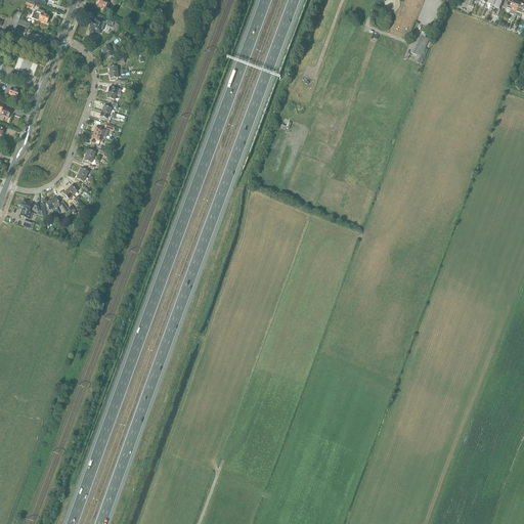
[(496,14),(494,14),(493,15),(497,17),(500,10),(499,9),(503,0),(471,0),(469,7),(474,8),(474,6),(472,6),(474,0),(498,9),(496,14)]
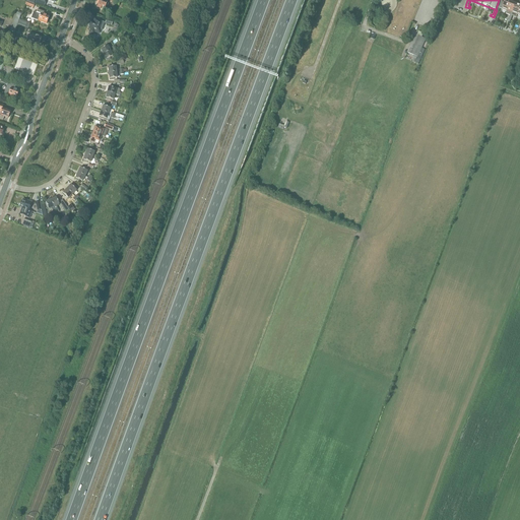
[(501,2),(499,8),(502,9),(502,10),(503,12),(505,13),(506,12),(507,11),(510,2),(505,0),(504,3),(501,2)]
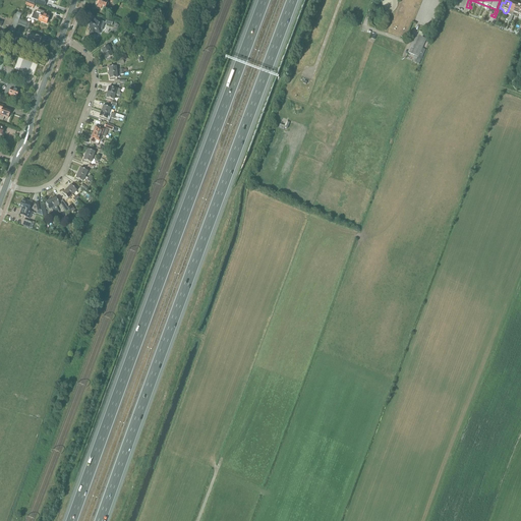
[(511,15),(511,16),(512,16),(517,4),(511,2),(508,11),(507,14),(511,15)]
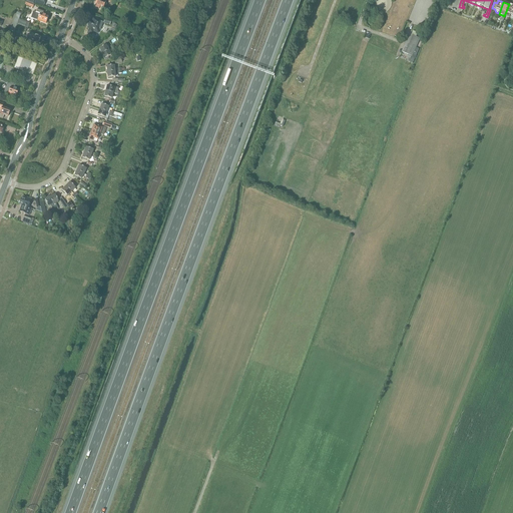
[(503,16),(502,18),(504,19),(505,16),(509,17),(510,15),(512,7),(512,5),(509,4),(504,16),(503,16)]
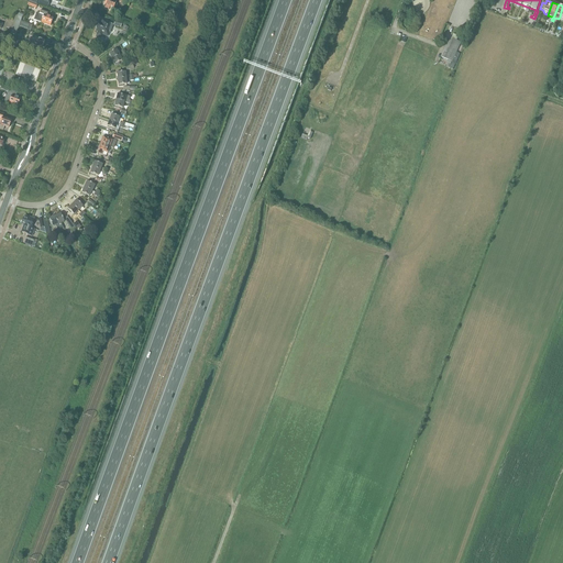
[(41,22),(51,25),(52,25),(53,22),(52,22),(53,19),(47,17),(48,13),(40,10),(39,13),(36,13),(34,20),(41,22)]
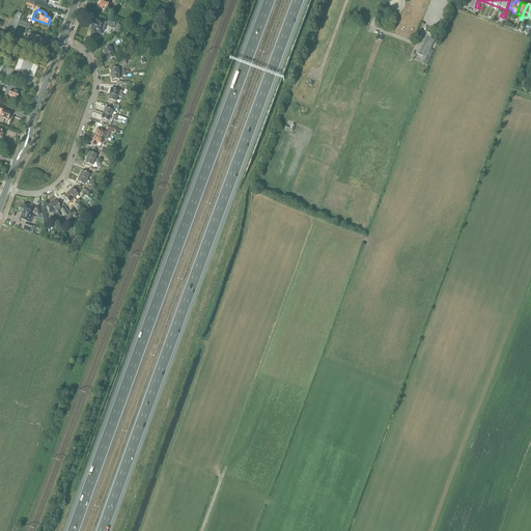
[(18,12),(9,32),(15,34),(15,33),(18,25),(20,21),(22,15),(21,15),(22,14),(18,11),(18,12)]
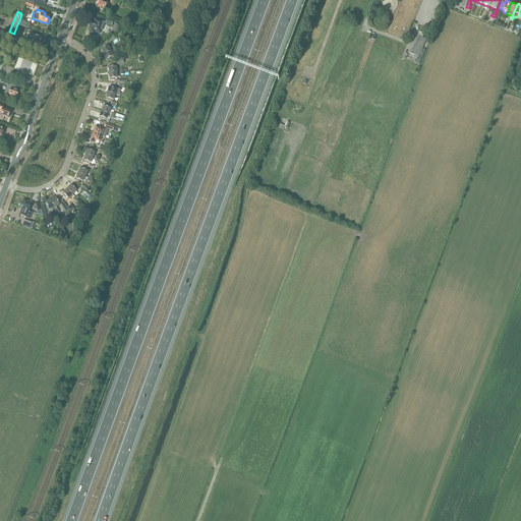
[(92,21),(89,30),(90,31),(89,34),(94,36),(95,33),(100,35),(102,31),(106,22),(94,18),(93,21),(92,21)]
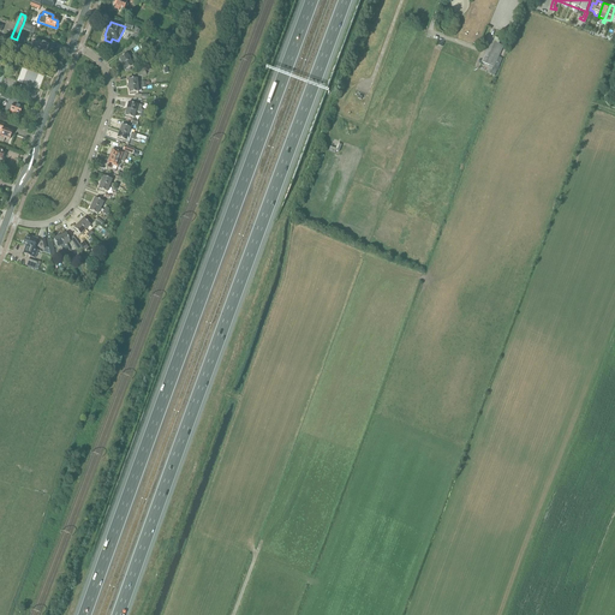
[(23,24),(21,29),(34,34),(35,28),(24,24),(23,24)]
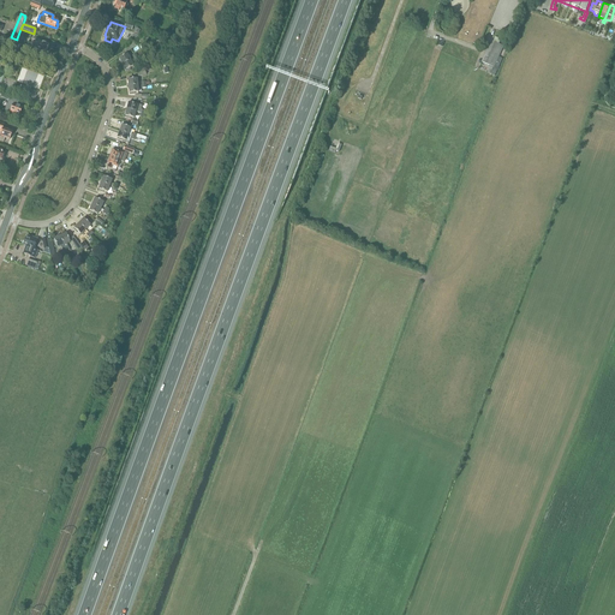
[(17,39),(13,51),(21,54),(25,42),(17,39)]
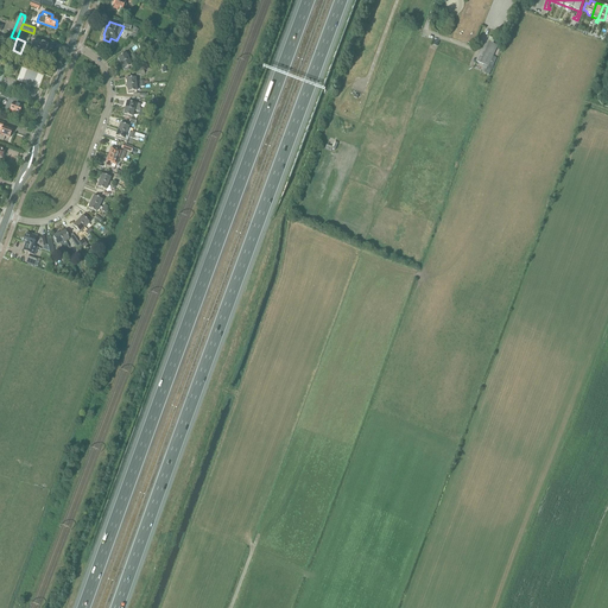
[(35,40),(32,48),(45,52),(45,51),(46,51),(48,49),(46,49),(48,44),(38,40),(38,42),(35,40)]
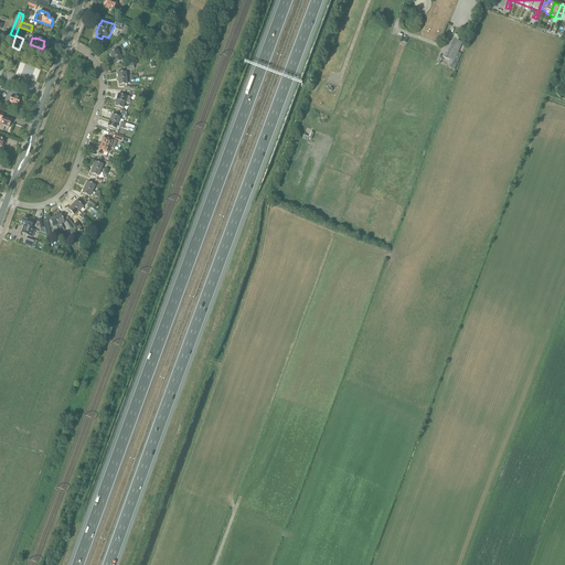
[(450,40),(447,49),(457,53),(461,44),(461,42),(458,41),(454,39),(451,38),(450,40)]
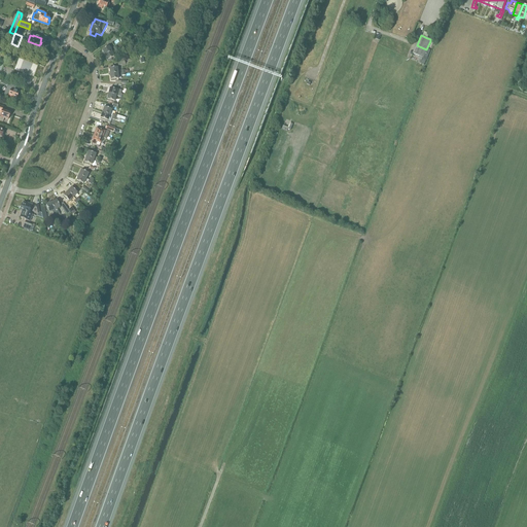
[(417,45),(413,54),(423,58),(422,60),(420,64),(424,65),(430,53),(430,51),(427,50),(426,49),(417,45)]
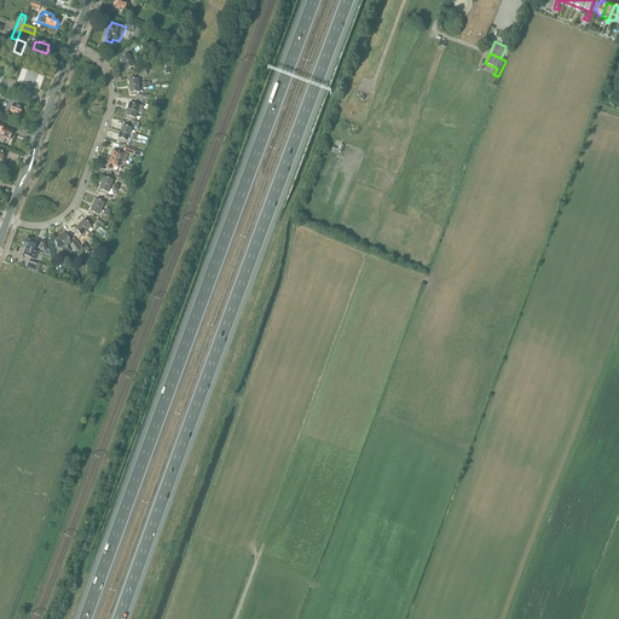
[(125,56),(120,58),(120,59),(123,65),(132,61),(128,55),(125,57),(125,56)]
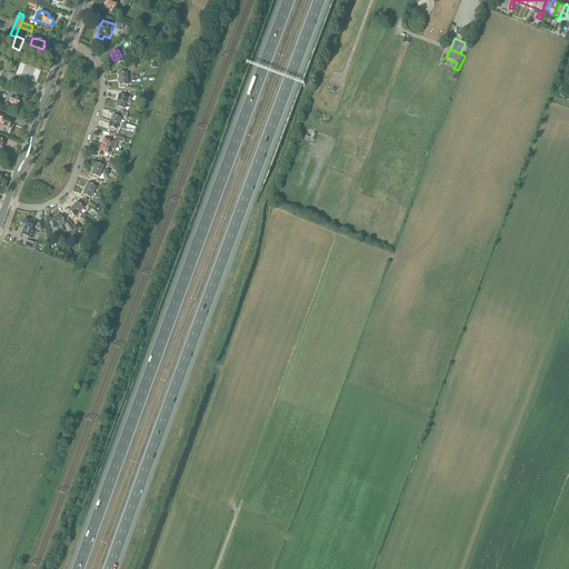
[(121,56),(113,60),(116,66),(117,67),(121,65),(120,63),(123,61),(121,56)]
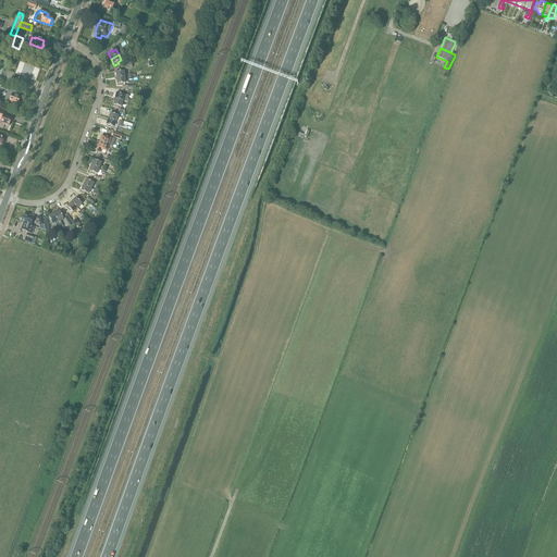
[(124,77),(116,78),(118,85),(118,86),(122,85),(122,84),(125,84),(125,81),(133,79),(133,77),(132,76),(128,77),(125,77),(124,77)]
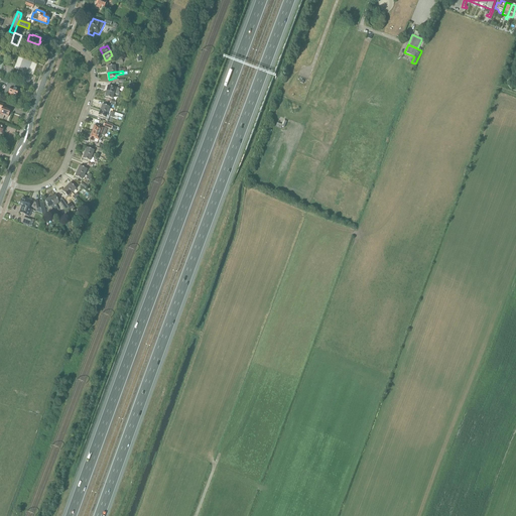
[(8,82),(4,94),(6,94),(8,95),(17,98),(17,97),(18,96),(18,95),(18,94),(19,91),(14,90),(16,85),(8,82)]
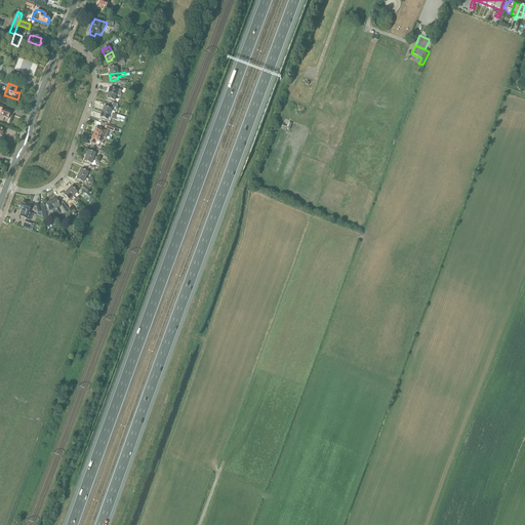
[(110,88),(109,93),(116,95),(119,96),(123,97),(123,94),(120,94),(121,90),(115,88),(110,87),(110,88)]
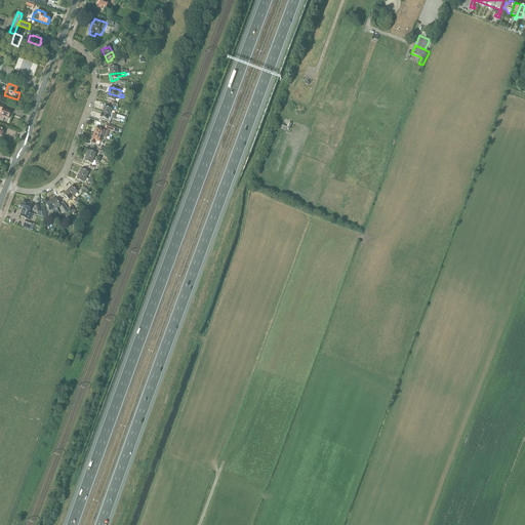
[(0,112),(1,113),(0,116),(0,120),(3,121),(4,118),(8,119),(8,118),(9,118),(10,117),(9,116),(10,113),(2,110),(4,107),(0,105),(0,112)]
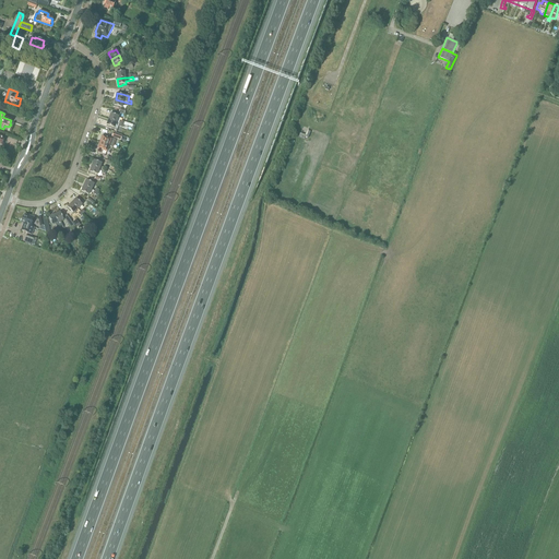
[(111,113),(111,114),(109,120),(117,122),(119,117),(116,116),(116,115),(111,113)]
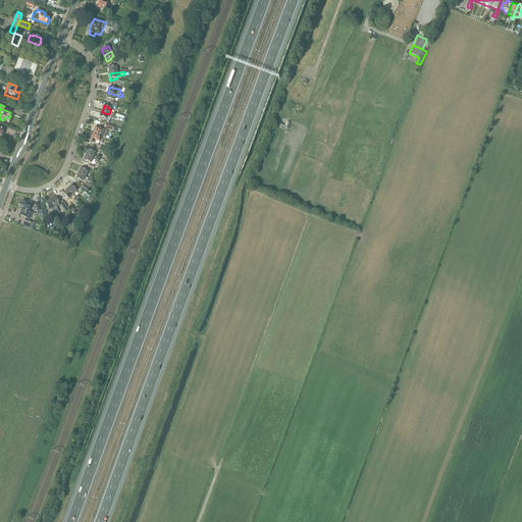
[(99,118),(104,119),(107,120),(109,114),(102,112),(100,117),(99,118)]
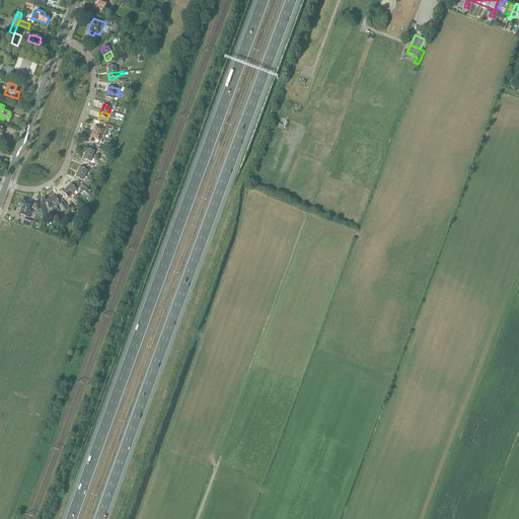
[(93,133),(102,136),(104,137),(107,130),(100,127),(96,126),(93,133)]
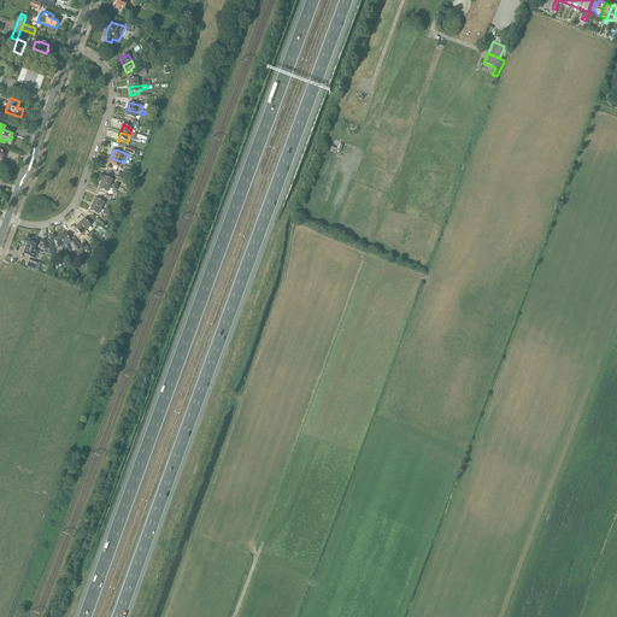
[(111,158),(107,168),(112,169),(112,168),(113,166),(117,168),(118,165),(119,165),(121,165),(122,162),(111,158)]
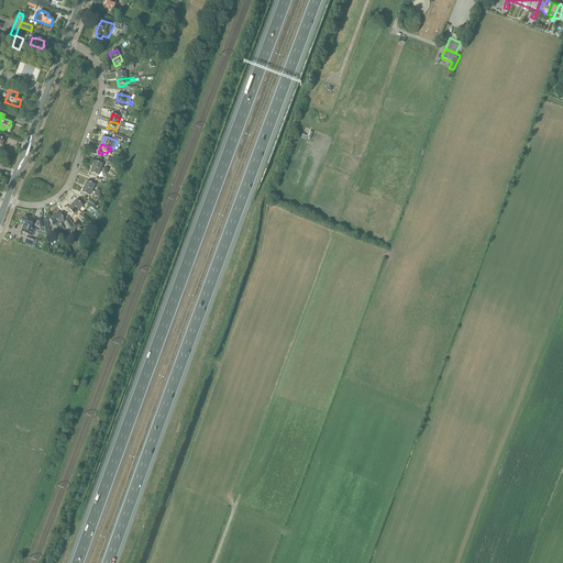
[(95,162),(92,167),(100,170),(103,172),(105,168),(102,168),(103,165),(99,164),(100,163),(95,161),(95,162)]
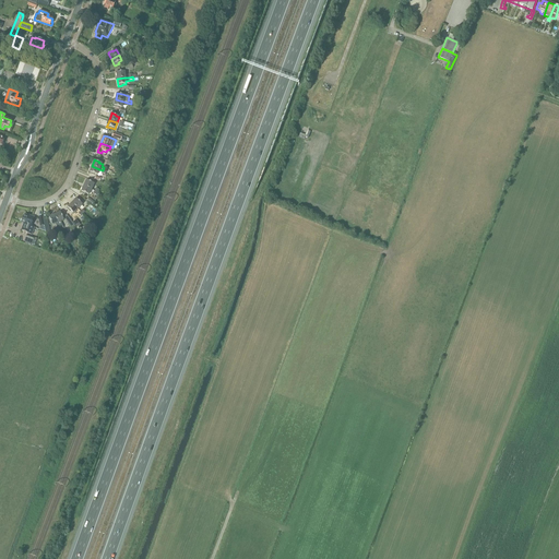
[(87,180),(86,180),(84,186),(92,190),(95,185),(91,182),(92,181),(87,180)]
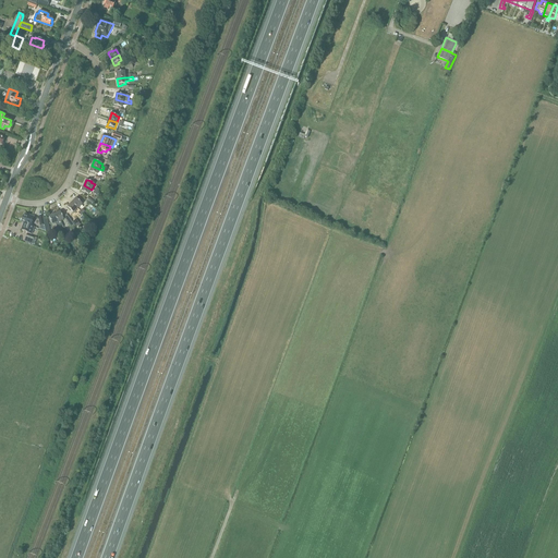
[(81,193),(85,194),(86,194),(89,195),(92,190),(84,185),(81,192),(82,192),(81,193)]
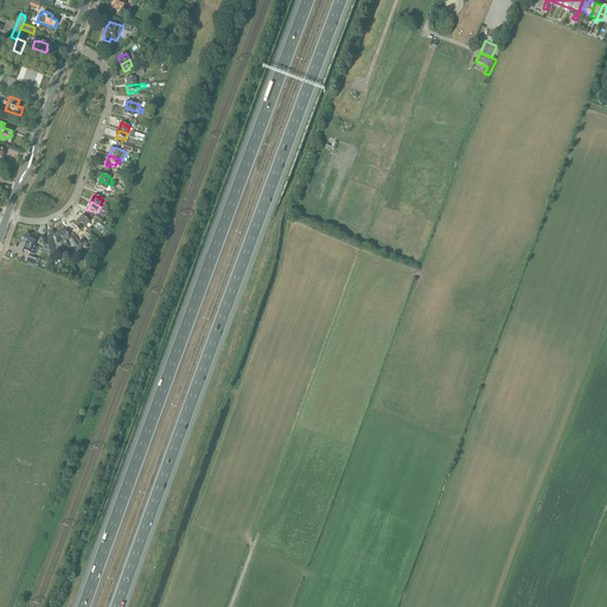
[(84,216),(83,216),(78,221),(85,228),(89,223),(87,219),(88,219),(84,216)]
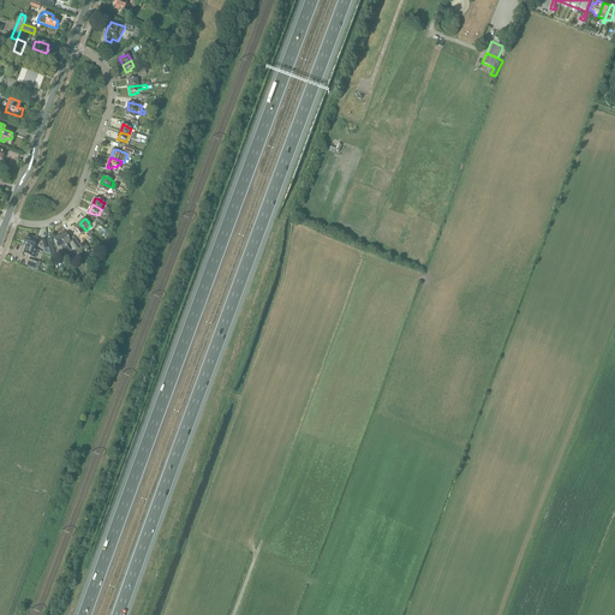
[(73,230),(77,233),(78,232),(82,236),(87,231),(79,224),(75,228),(73,230)]
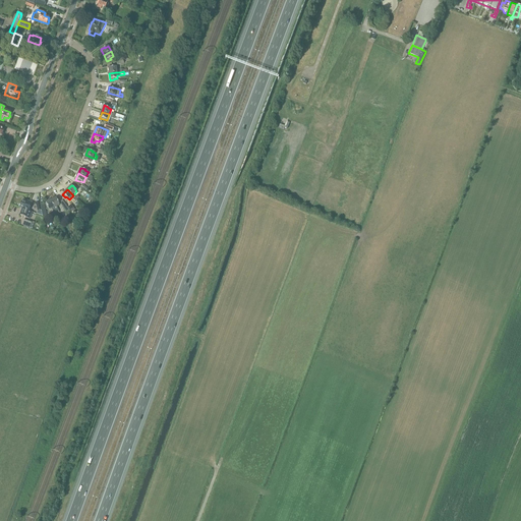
[(56,198),(51,200),(54,208),(54,209),(55,211),(58,210),(57,207),(60,206),(58,203),(59,203),(57,197),(56,198)]
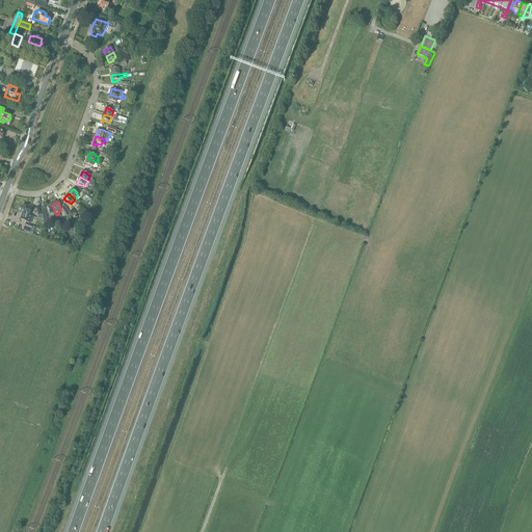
[(23,204),(20,212),(23,213),(29,215),(32,207),(23,204)]
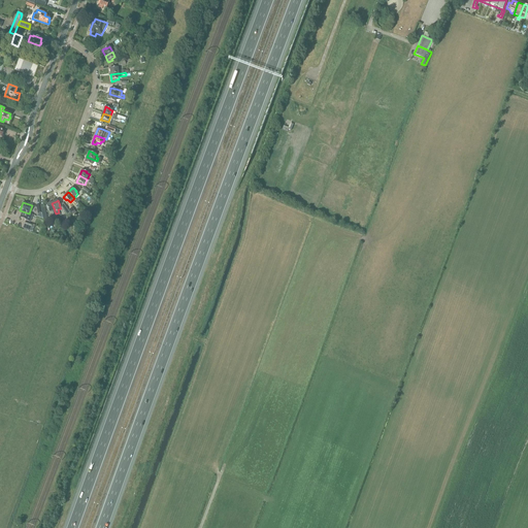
[(52,203),(45,206),(47,210),(51,217),(54,215),(55,218),(55,219),(56,221),(59,220),(57,217),(58,217),(56,213),(55,211),(55,210),(52,203)]
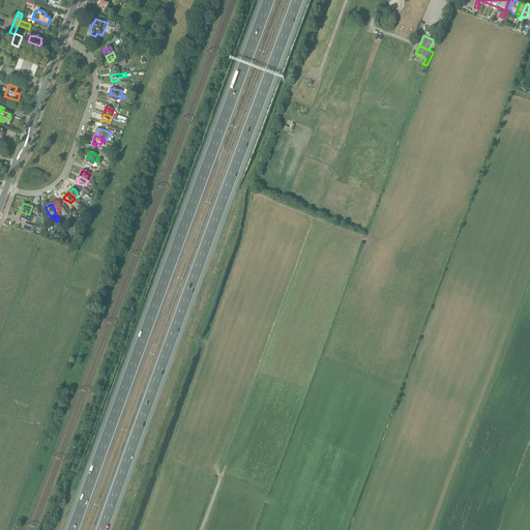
[(23,212),(21,219),(30,223),(33,215),(29,214),(23,212)]
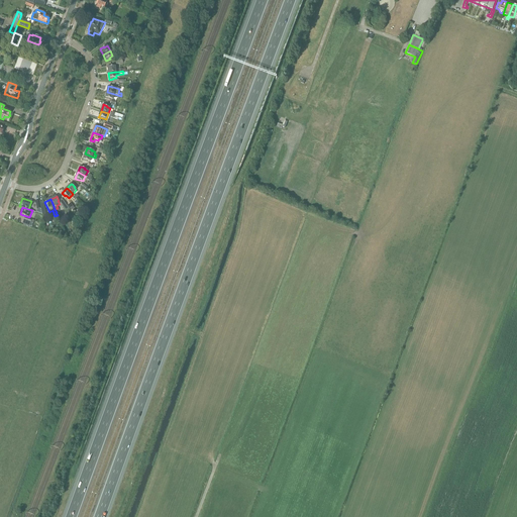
[(25,217),(22,224),(29,227),(30,223),(32,220),(25,217)]
